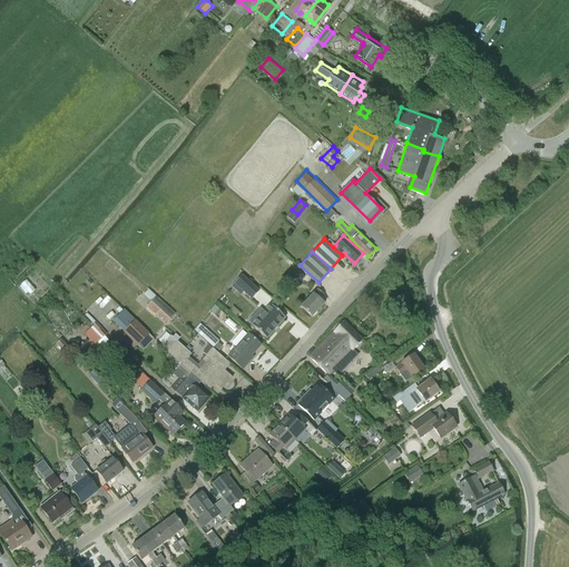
[(107,261),(115,269),(120,264),(113,255),(107,261)]
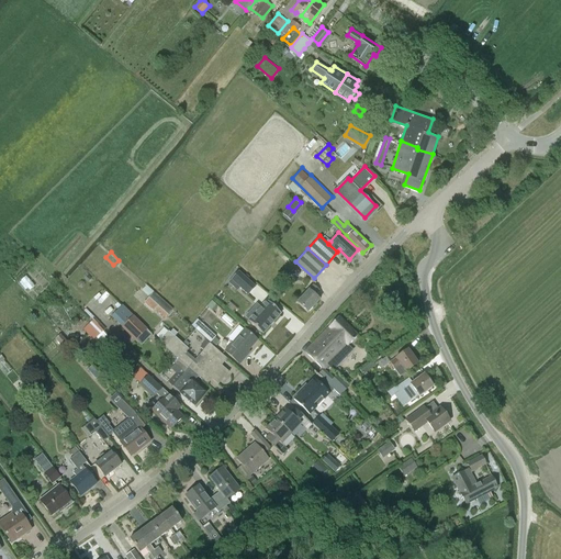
[(239,267),(227,280),(236,288),(240,283),(248,290),(256,282),(239,267)]
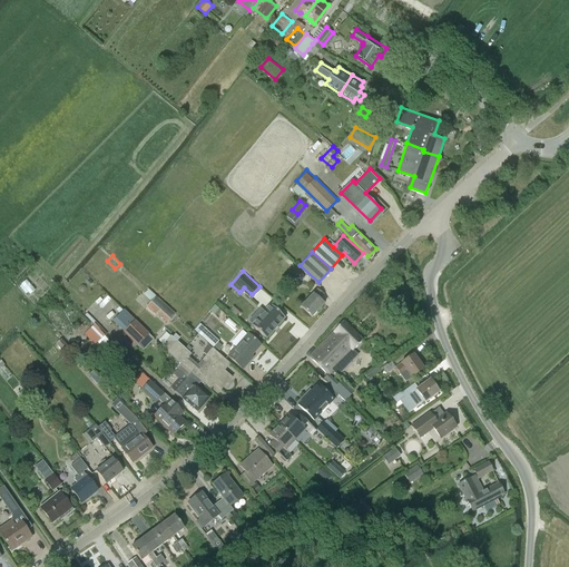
[(149,286),(146,292),(153,297),(157,292),(149,286)]
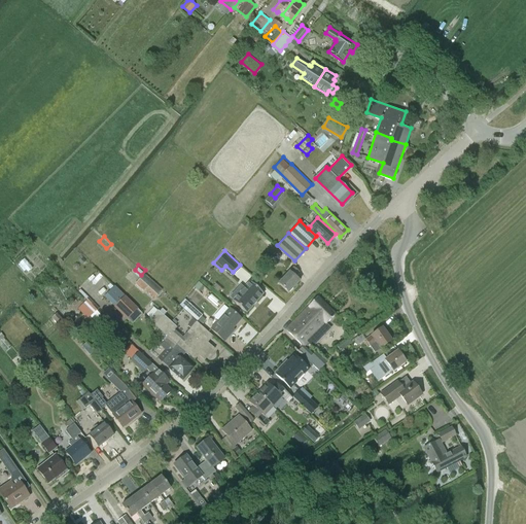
[(288,291),(300,279),(294,274),(299,270),(294,266),(279,282),(288,291)]
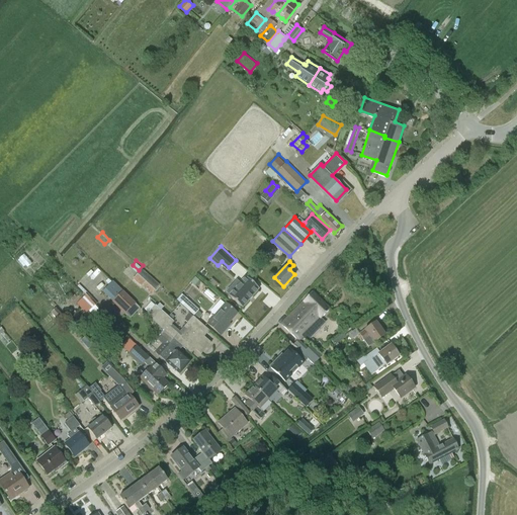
[(146,280),(155,288),(160,283),(142,267),(133,277),(142,285),(146,280)]
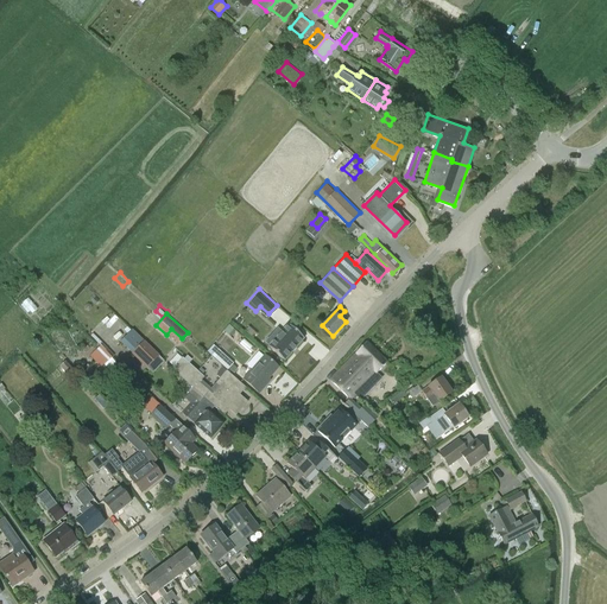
[(229,332),(235,326),(229,322),(225,329),(229,332)]
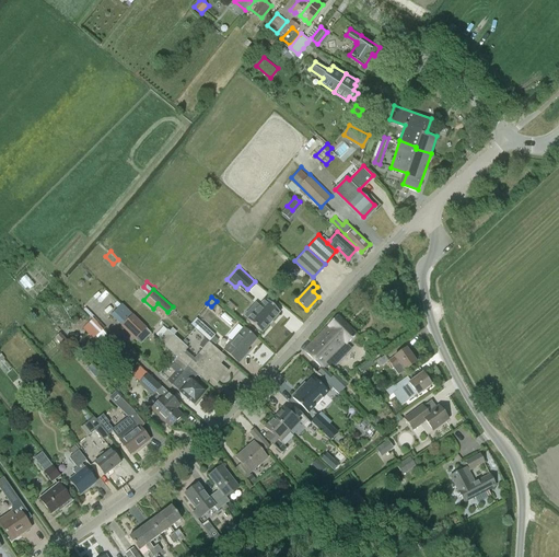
[(247,317),(263,331),(280,310),(266,297),(260,303),(257,300),(251,306),(254,310),(247,317)]
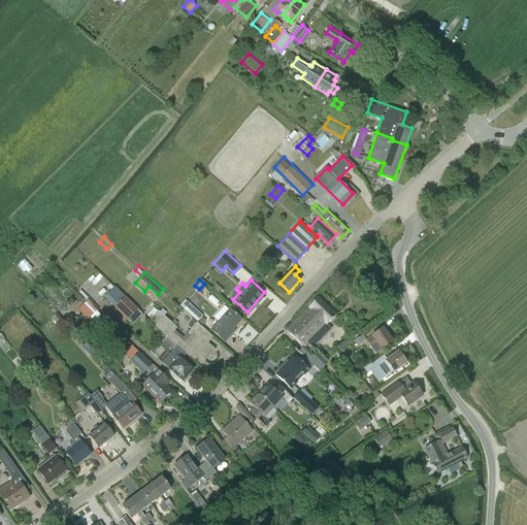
[(128,319),(139,307),(116,285),(105,295),(116,304),(114,305),(128,319)]
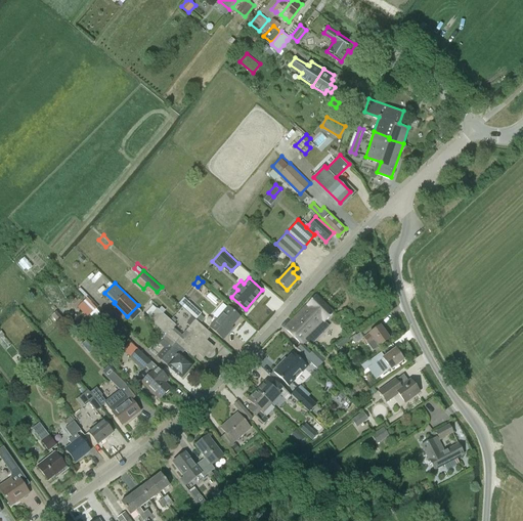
[(329,323),(324,320),(334,311),(316,293),(307,303),(294,317),(285,326),(302,343),(306,339),(311,343),(329,323)]
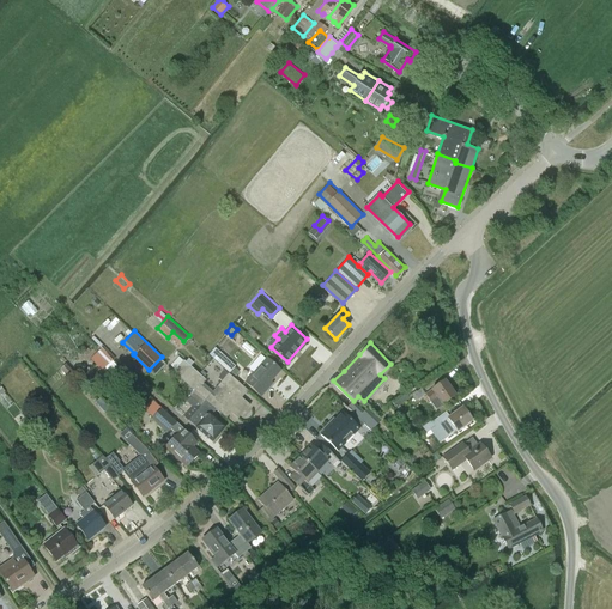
[(327,353),(322,351),(325,346),(319,343),(313,355),(325,360),(327,353)]
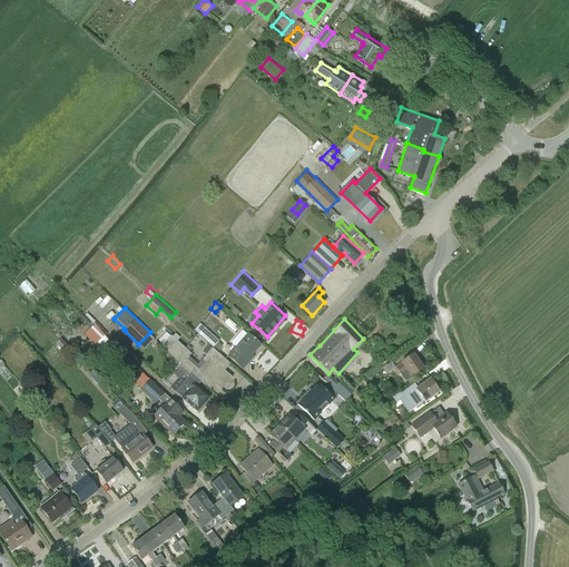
[(105,334),(99,328),(94,321),(90,324),(95,330),(89,336),(95,343),(98,340),(104,345),(110,340),(105,334)]
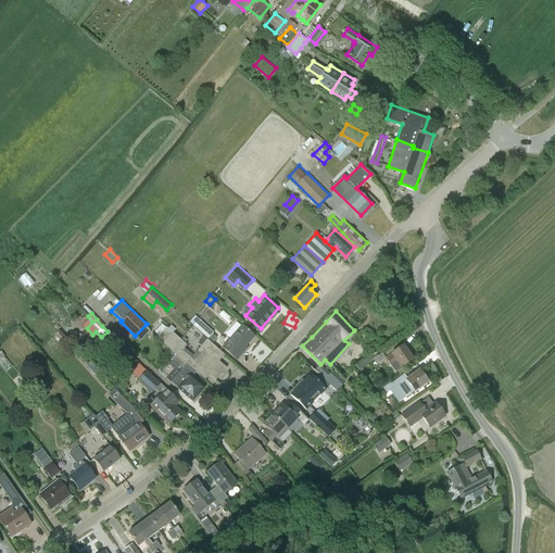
[(196,314),(190,321),(209,337),(210,336),(214,339),(217,335),(213,331),(214,330),(196,314)]
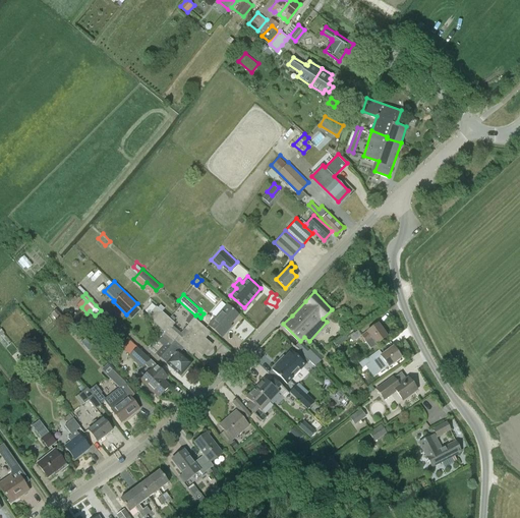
[(212,310),(217,315),(210,324),(223,335),(227,330),(225,329),(239,313),(227,303),(227,304),(222,299),(212,310)]
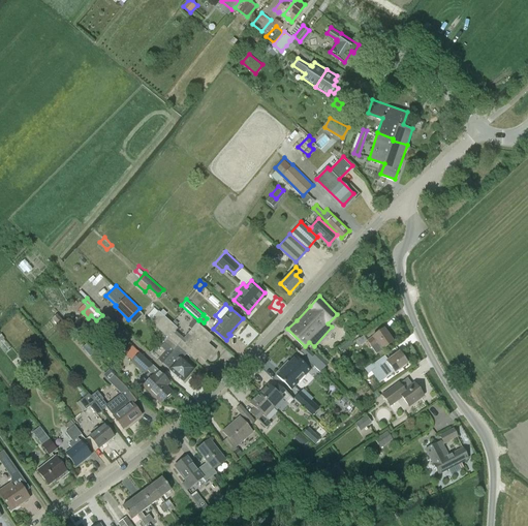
[(178,327),(172,321),(159,310),(150,319),(168,336),(169,335),(188,351),(191,347),(206,360),(216,348),(200,335),(206,329),(194,318),(188,325),(192,328),(189,332),(191,334),(185,341),(174,331),(178,327)]
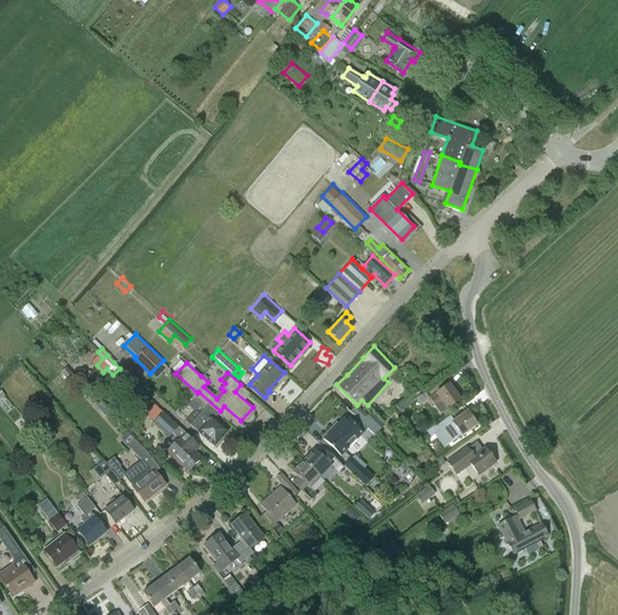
[(71,381),(78,375),(68,365),(62,371),(71,381)]
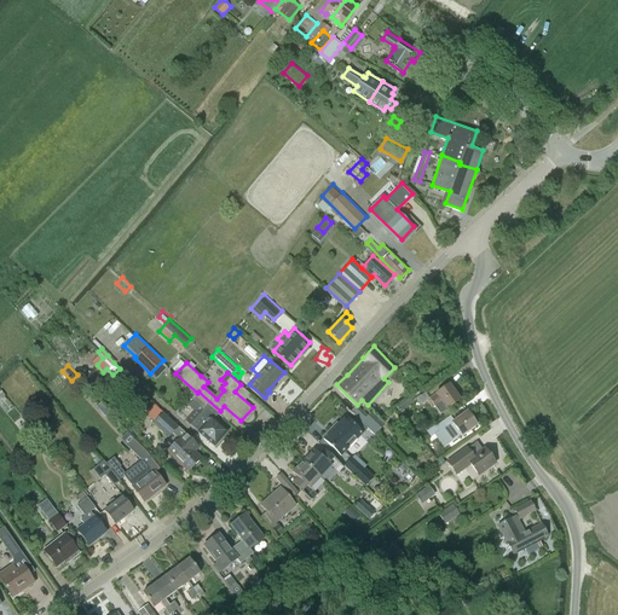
[(96,376),(91,370),(81,378),(86,384),(96,376)]
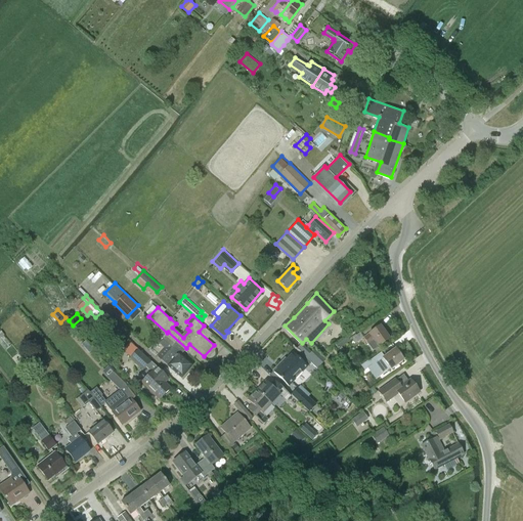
[(373,348),(390,337),(381,323),(363,336),(373,348)]
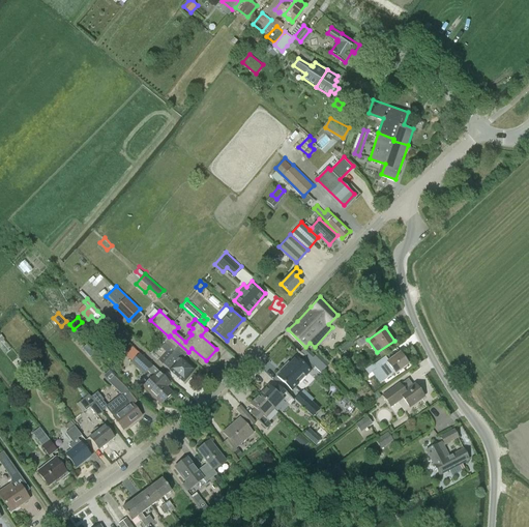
[(169,337),(165,342),(160,346),(166,350),(159,358),(184,380),(196,368),(183,357),(188,352),(170,335),(169,337)]
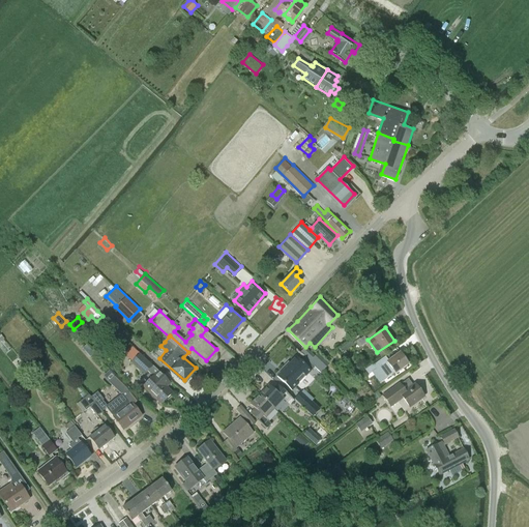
[(316,355),(314,353),(306,347),(301,351),(306,356),(316,366),(321,371),(328,362),(318,353),(316,355)]
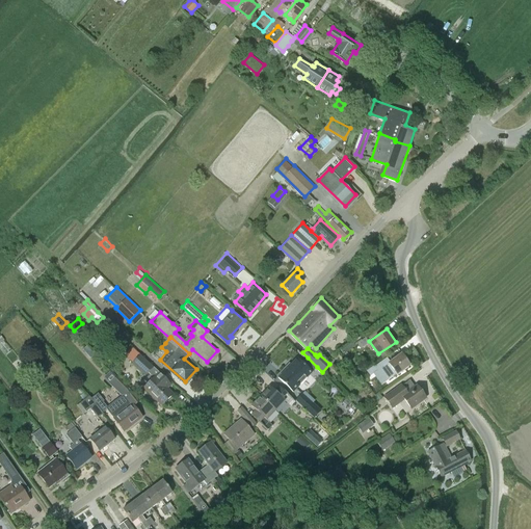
[(397,373),(410,364),(401,352),(391,361),(387,355),(378,362),(390,377),(396,372),(397,373)]
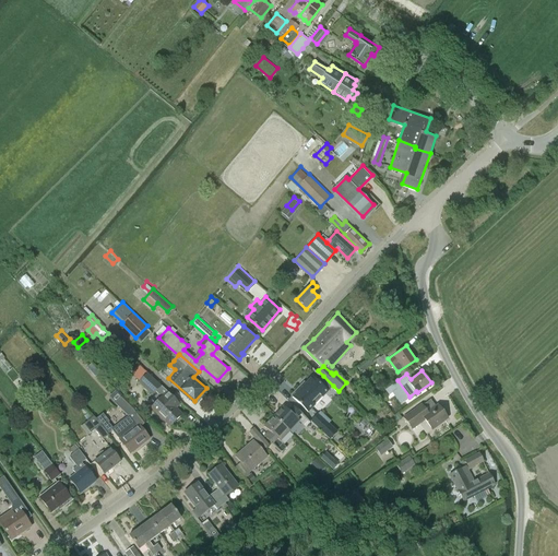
[(147,371),(142,377),(139,381),(153,394),(156,390),(162,394),(151,405),(170,425),(182,413),(177,406),(181,402),(169,391),(147,371)]
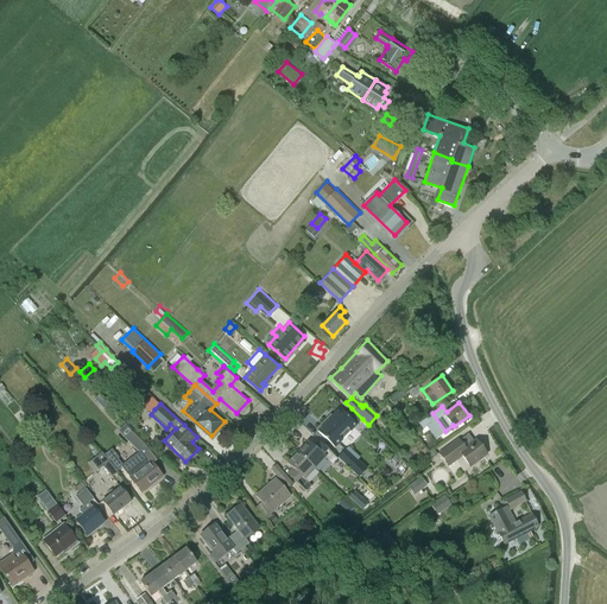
[(362,419),(352,408),(347,413),(340,407),(318,430),(336,446),(362,419)]
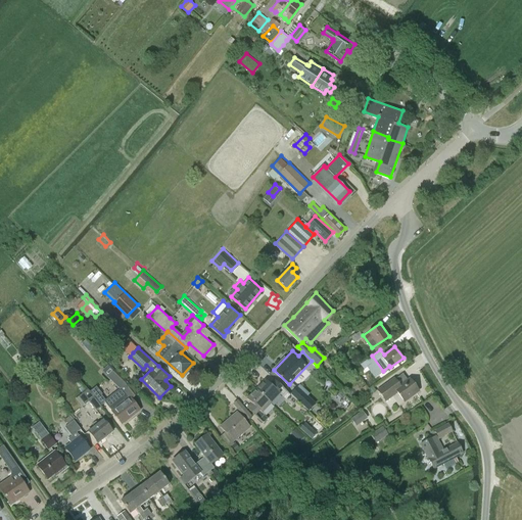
[(139,391),(133,386),(110,364),(103,370),(109,375),(108,376),(120,386),(121,385),(133,397),(139,391)]
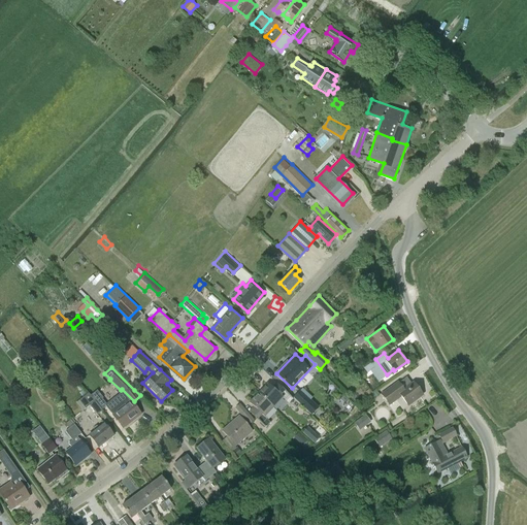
[(407,375),(399,382),(398,381),(382,393),(390,403),(401,394),(408,403),(423,393),(420,389),(421,387),(417,382),(415,382),(414,381),(413,382),(407,375)]
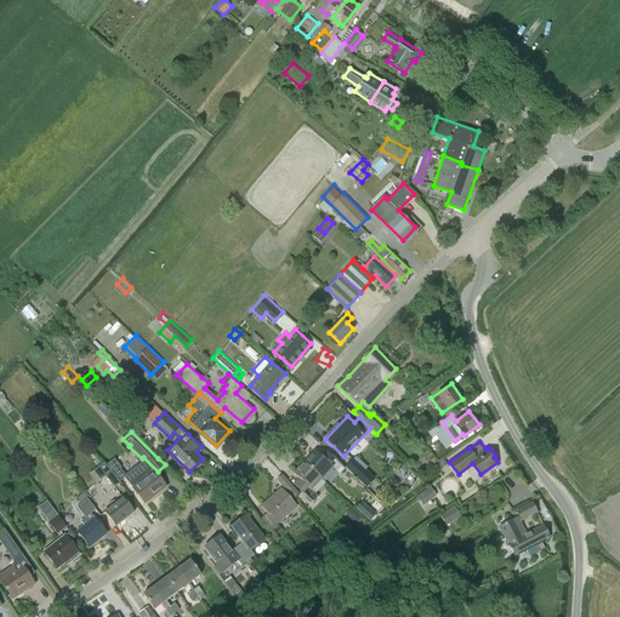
[(326,449),(322,453),(316,449),(305,461),(323,478),(334,466),(340,472),(345,467),(326,449)]
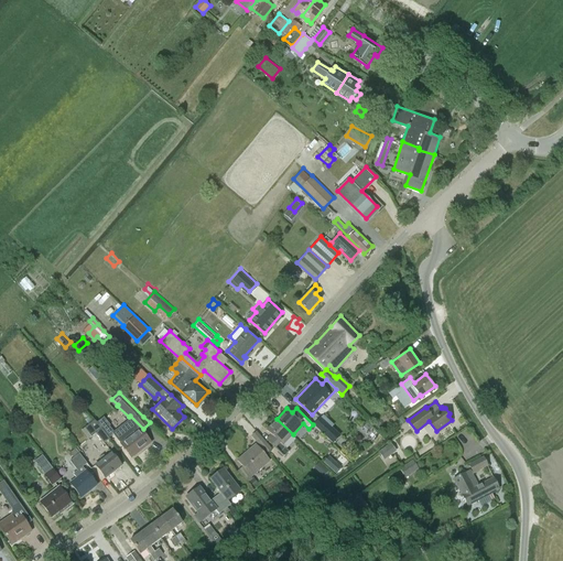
[(105,442),(109,438),(91,413),(86,418),(89,422),(82,429),(88,438),(96,431),(105,442)]
